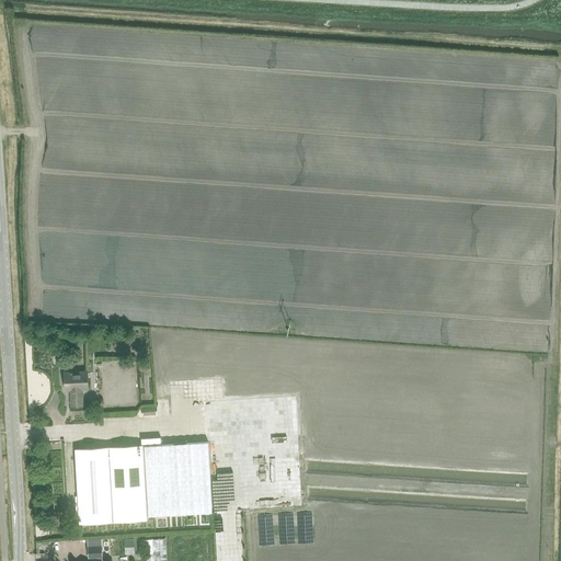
[(82,389),(88,389),(88,371),(65,373),(66,390),(71,390),(71,405),(83,405),(82,389)]
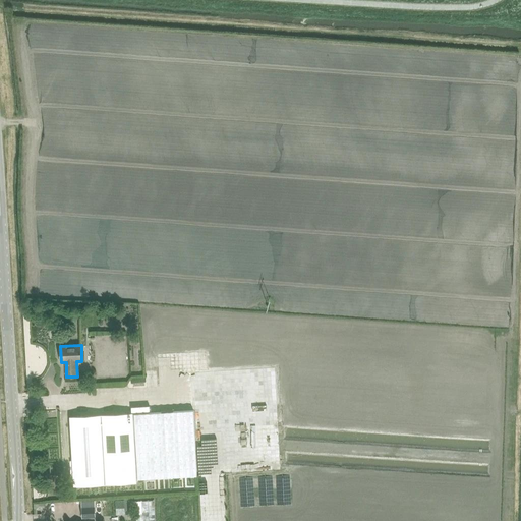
[(193,410),(151,413),(132,414),(136,479),(197,475),(193,410)]
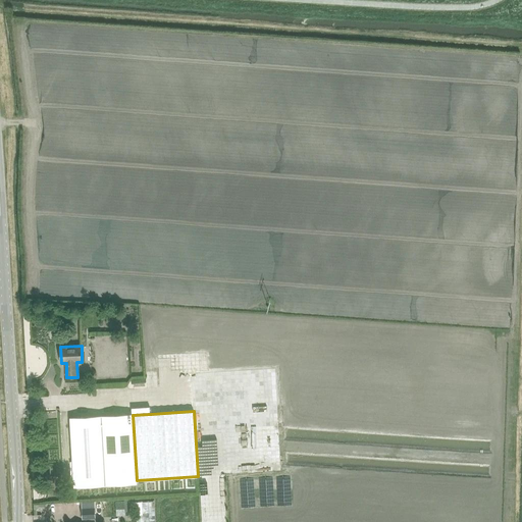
[(137,480),(133,415),(70,418),(74,486),(137,483),(137,480)]
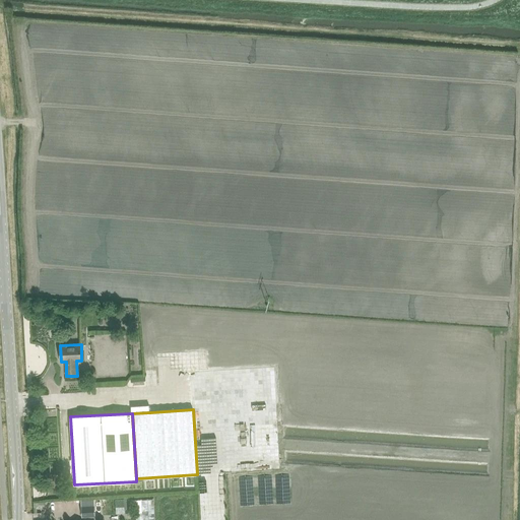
[(135,500),(135,519),(154,519),(154,499),(135,500)]
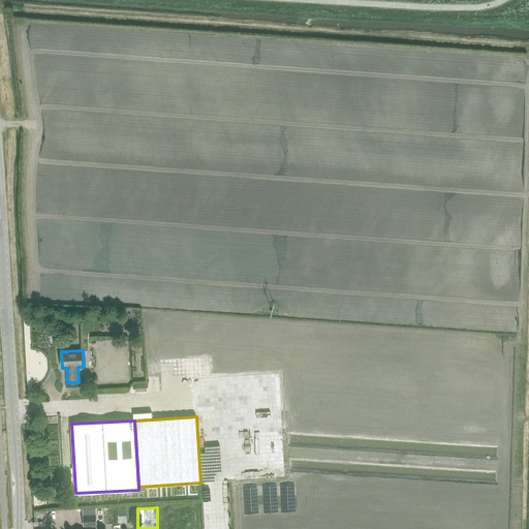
[(83,509),(84,526),(96,525),(95,508),(83,509)]
